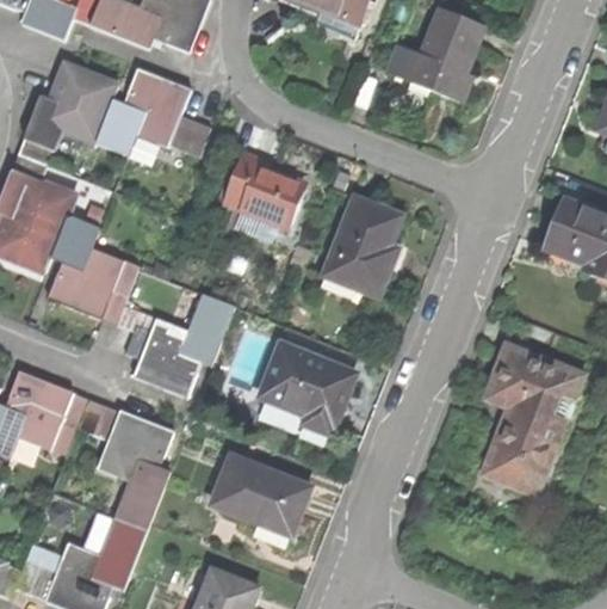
[(0,0),(0,4),(22,12),(18,22),(63,38),(75,6),(57,0),(0,0)]
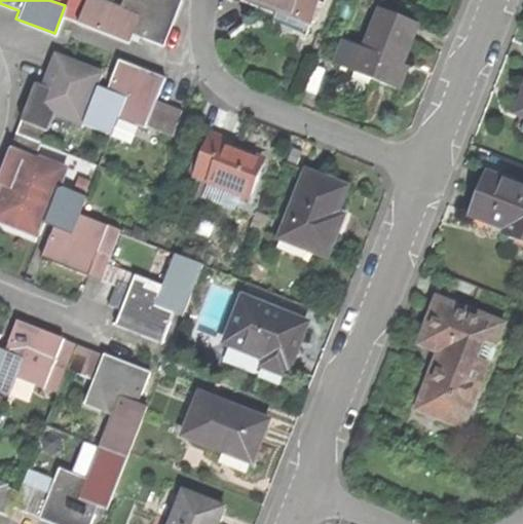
[(121,0),(120,5),(106,0),(84,0),(77,21),(128,39),(132,32),(163,43),(179,0),(121,0)]
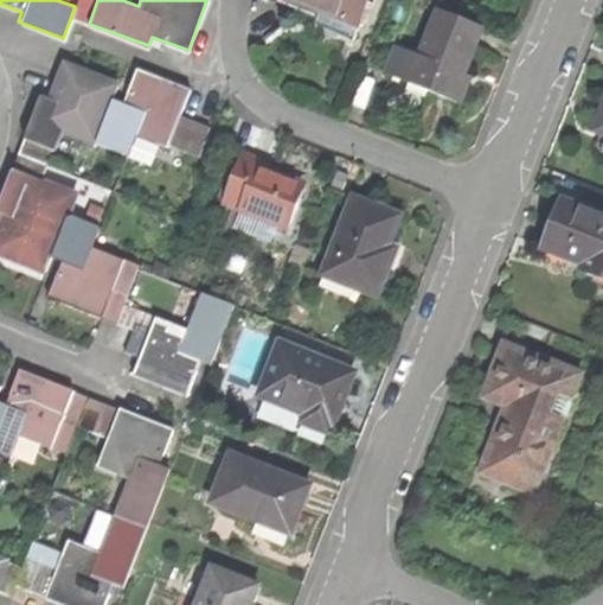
[(300,0),(309,4),(358,23),(365,0),(300,0)]
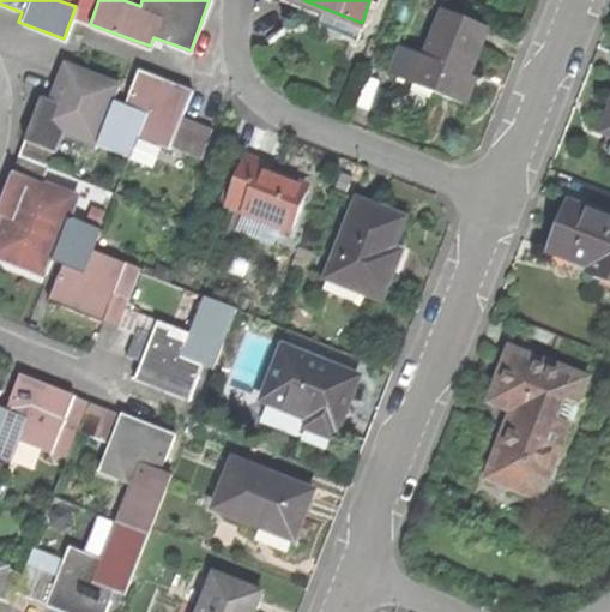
[(483,24),(440,7),(423,54),(414,51),(404,77),(464,100),(471,81),(463,78),(472,52),(483,24)]
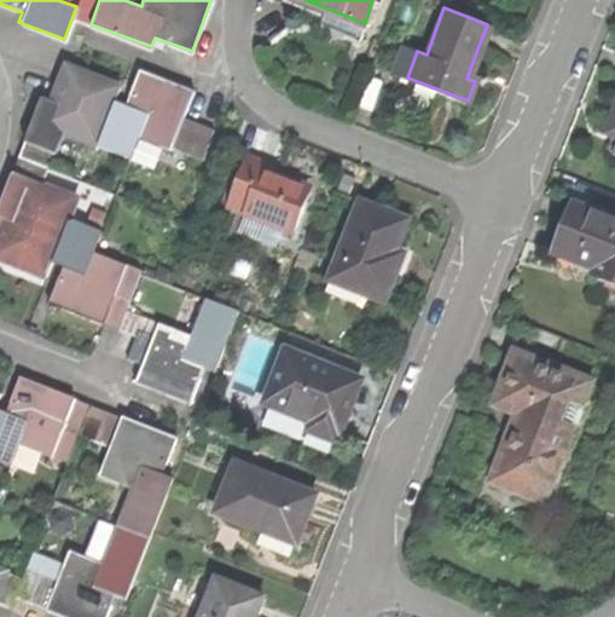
[(63,132),(97,145),(112,99),(119,85),(63,63),(50,99),(38,96),(30,114),(21,142),(50,153),(54,154),(63,132)]
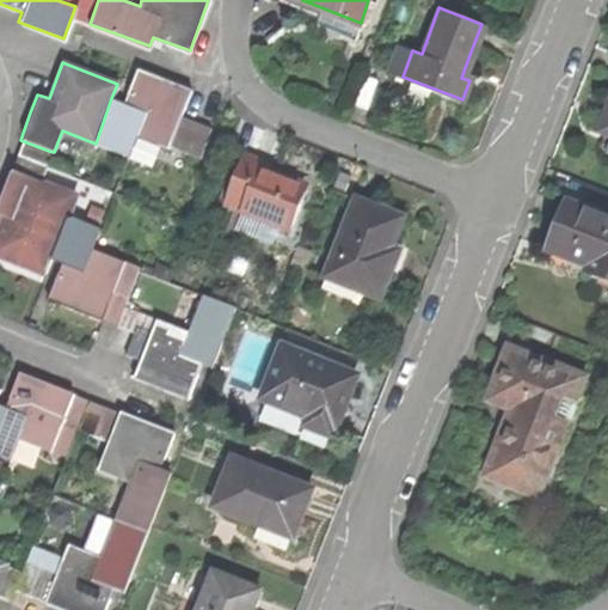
[(190,87),(136,67),(123,103),(111,98),(96,144),(127,156),(135,134),(167,146),(170,142),(179,114),(185,99),(190,87)]
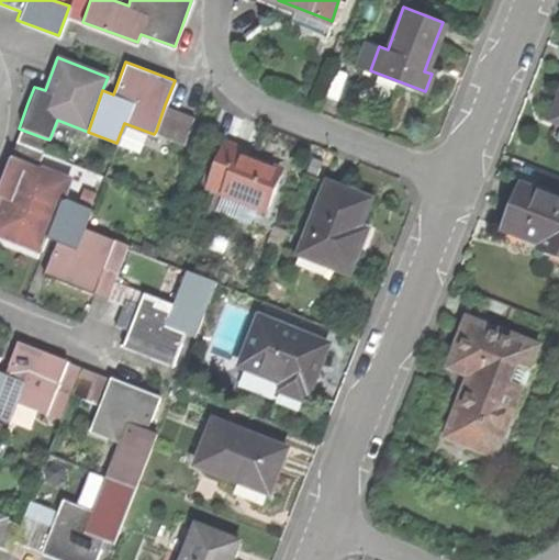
[(178,110),(165,104),(156,131),(168,135),(178,110)]
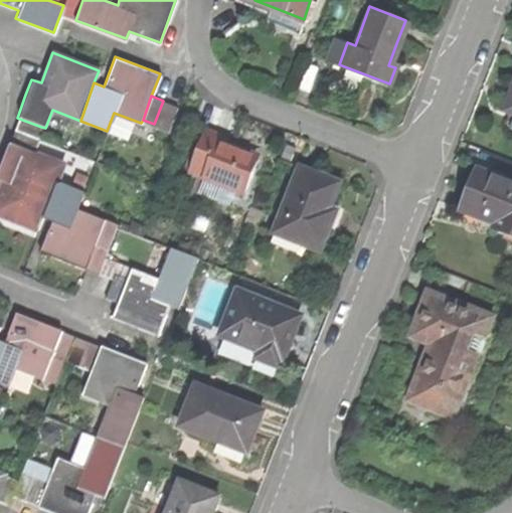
[(175,105),(163,101),(154,124),(167,129),(175,105)]
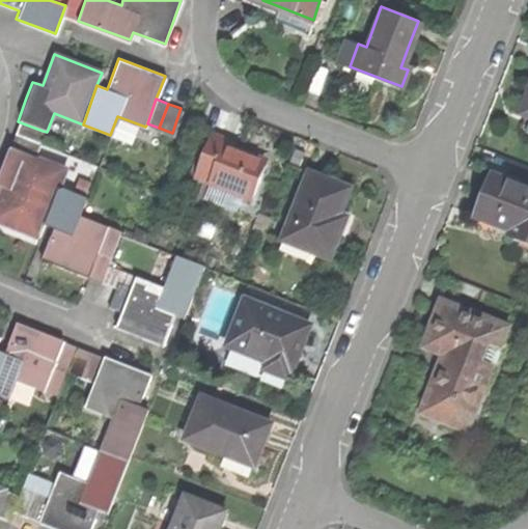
[(18,121),(14,133),(38,142),(43,131),(18,121)]
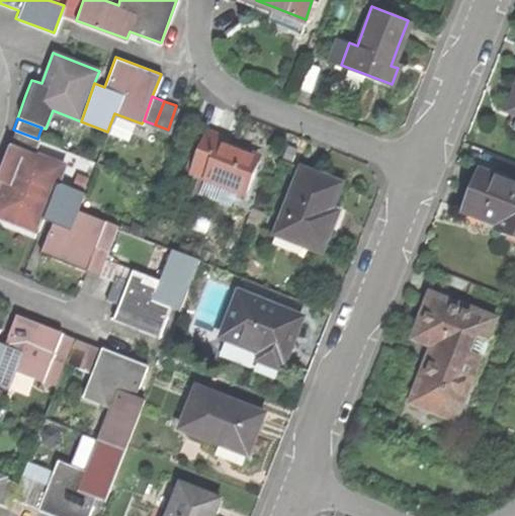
[(205,125),(188,171),(204,177),(205,174),(246,188),(257,157),(236,149),(218,142),(222,132),(205,125)]
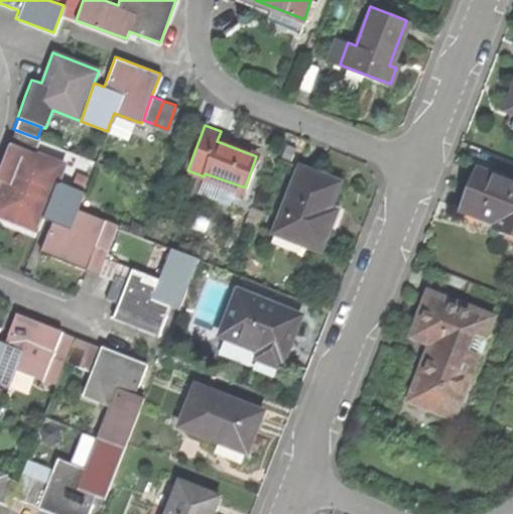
[(13,129),(8,144),(32,153),(37,138),(13,129)]
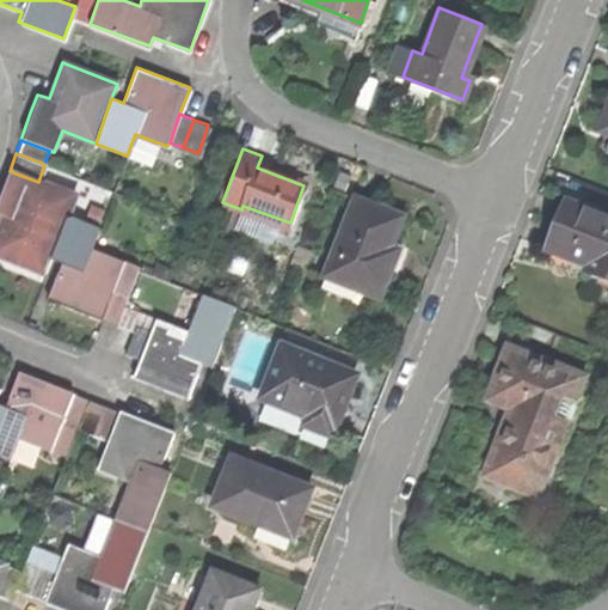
[(38,182),(10,171),(0,194),(0,213),(4,215),(0,225),(0,254),(45,270),(49,258),(67,213),(35,201),(42,183),(38,182)]
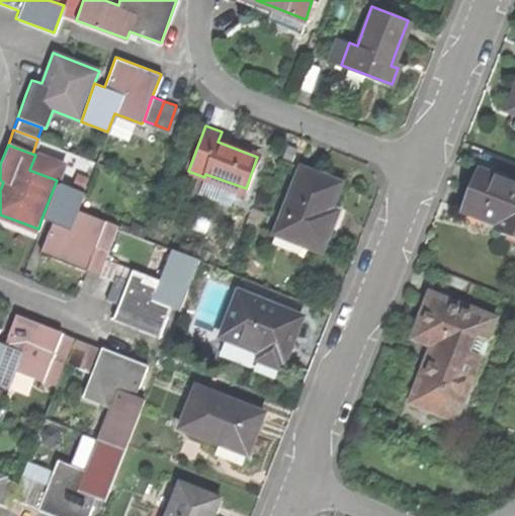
[(340,181),(299,165),(274,231),(321,249),(328,230),(322,228),(331,205),(340,181)]
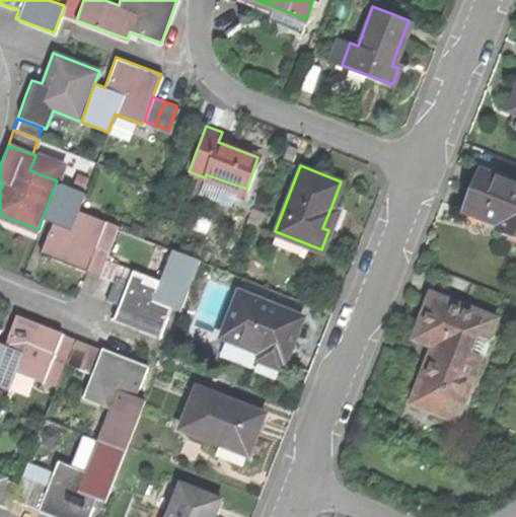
[(515,181),(476,167),(469,186),(461,208),(496,221),(493,227),(515,235),(515,181)]
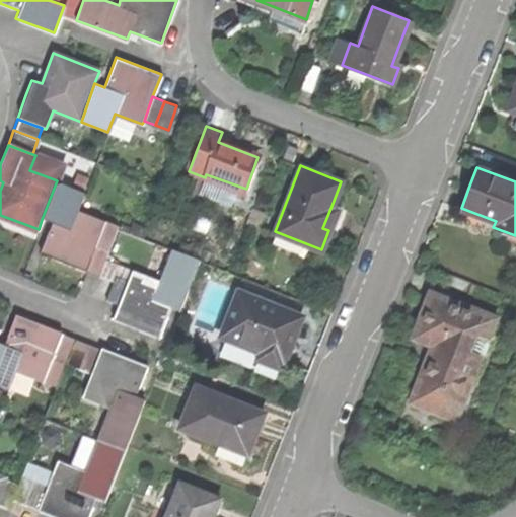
[(84,191),(57,180),(42,219),(51,222),(40,252),(61,260),(86,270),(95,244),(104,220),(77,210),(84,191)]
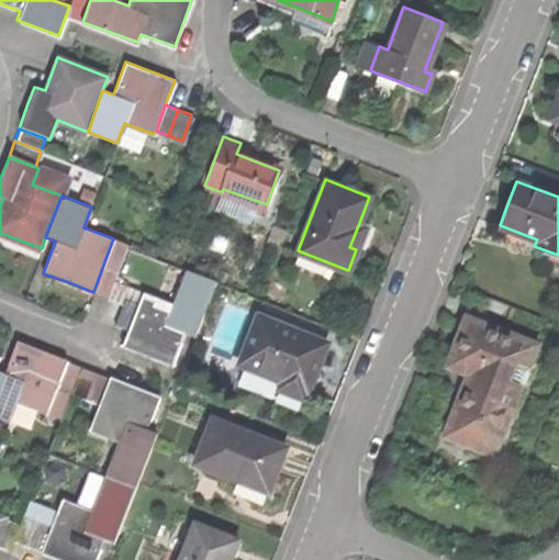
[(127,244),(113,238),(103,265),(118,270),(127,244)]
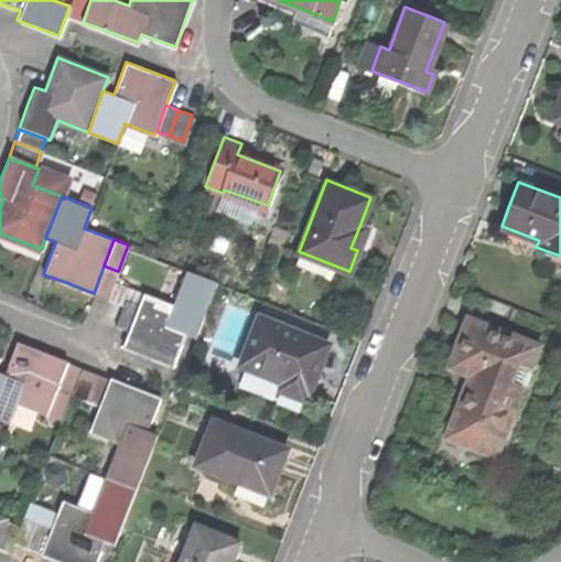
[(114,282),(118,271),(104,266),(94,293),(108,299),(114,282)]
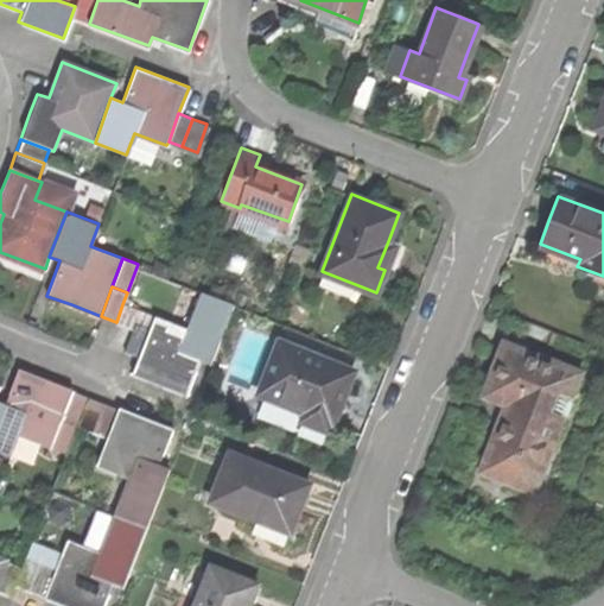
[(188,328),(153,316),(150,327),(139,357),(132,373),(160,384),(186,393),(199,358),(213,363),(234,302),(202,290),(188,328)]
